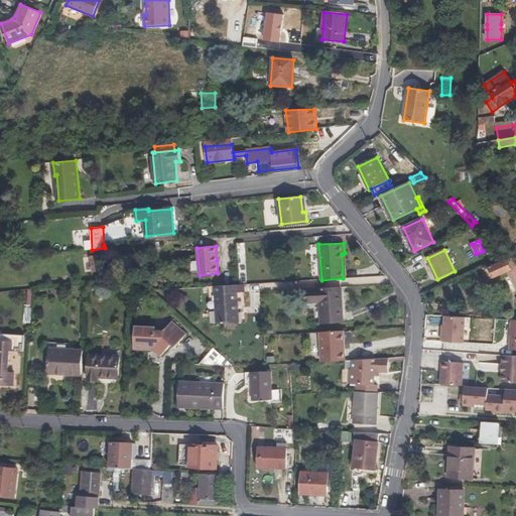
[(98,257),(98,255),(91,256),(93,272),(100,271),(100,270),(98,257)]
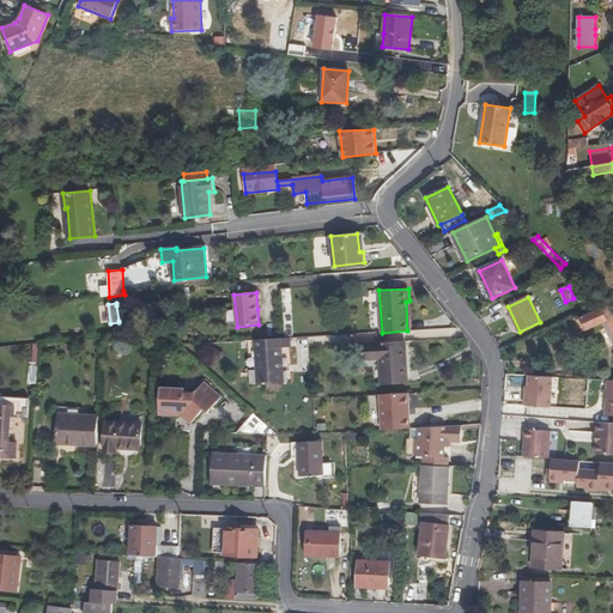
[(123,304),(116,305),(119,321),(126,320),(123,304)]
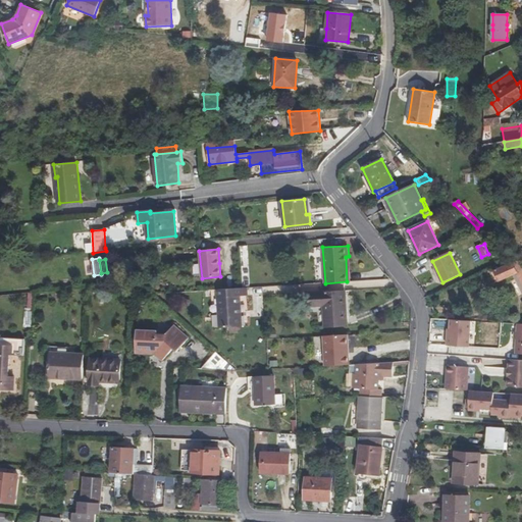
[(521,263),(521,262),(520,260),(494,271),(499,280),(514,274),(521,291),(521,263)]
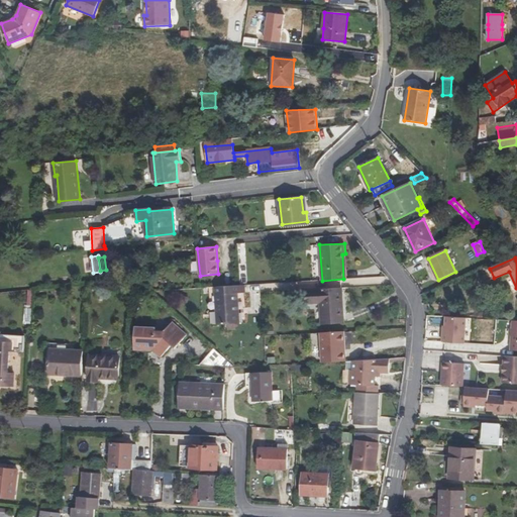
[(239,286),(215,287),(218,324),(239,323),(237,293),(245,293),(244,285),(239,286)]
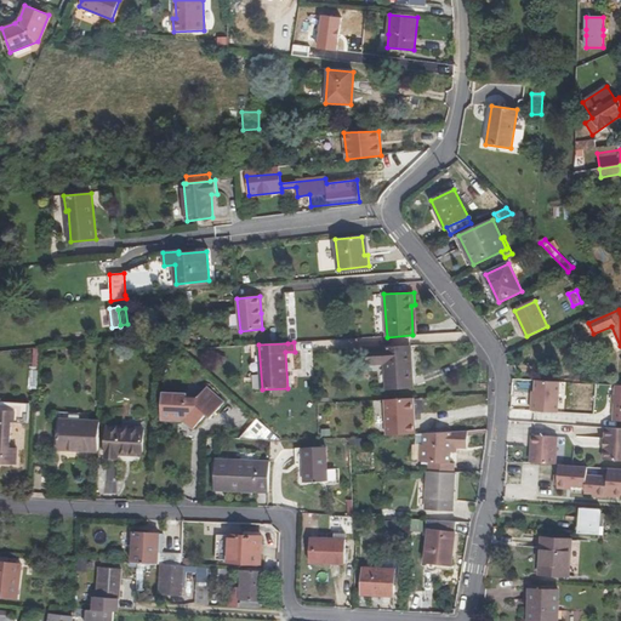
[(414,388),(410,346),(366,349),(368,364),(385,364),(387,389),(414,388)]
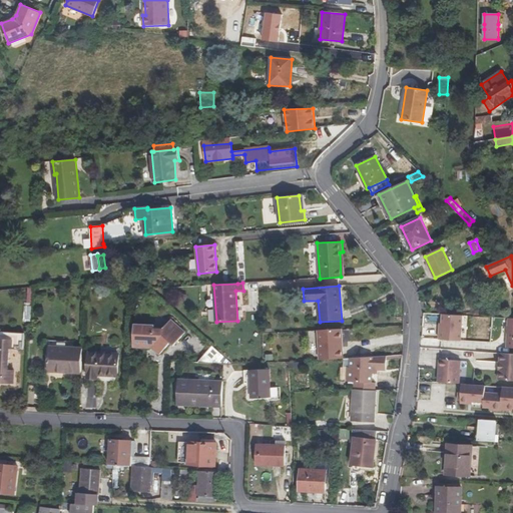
[(463,316),(443,314),(442,325),(442,331),(440,330),(439,339),(461,341),(463,316)]
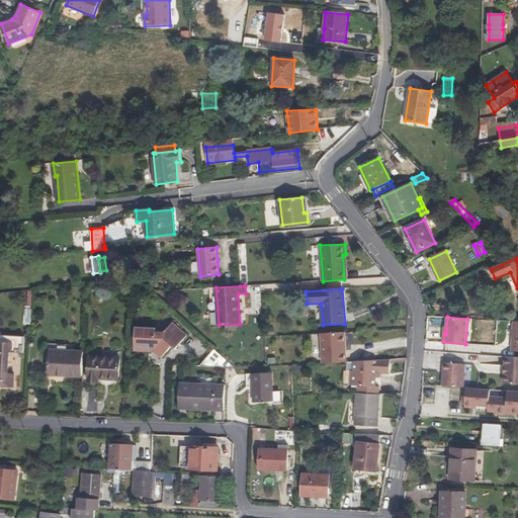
[(187,336),(173,323),(164,332),(156,332),(156,328),(136,327),(135,350),(153,351),(161,358),(172,345),(175,348),(187,336)]
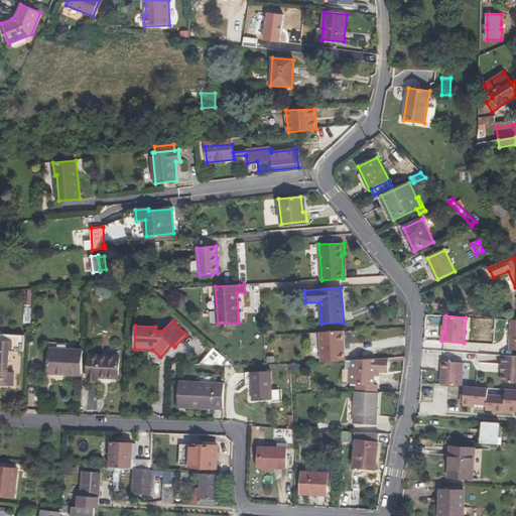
[(345,360),(343,331),(318,333),(320,362),(345,360)]
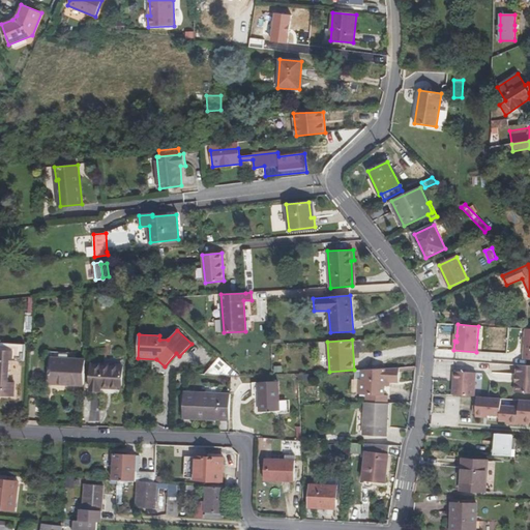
[(25,344),(0,342),(0,395),(13,396),(15,382),(8,382),(10,360),(24,361),(25,344)]
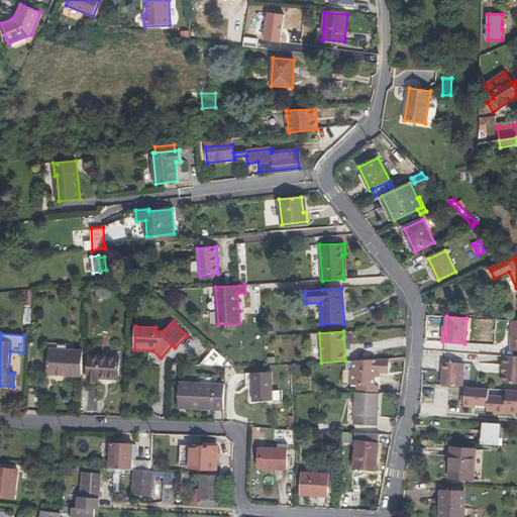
[(235,368),(214,348),(200,365),(225,367),(235,368)]
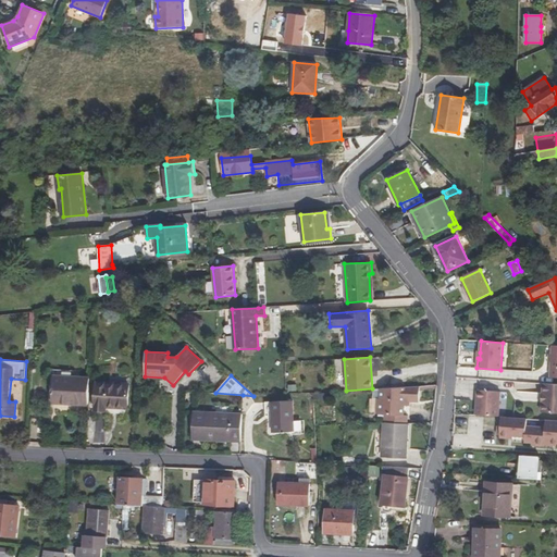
[(89,378),(54,376),(52,403),(87,405),(89,378)]
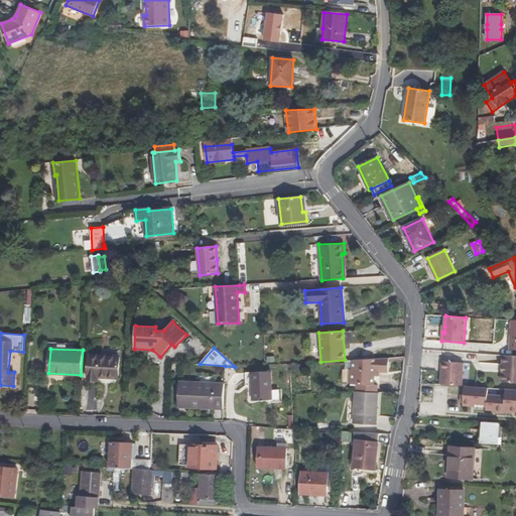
[(119,378),(120,356),(89,354),(88,380),(98,381),(98,377),(119,378)]
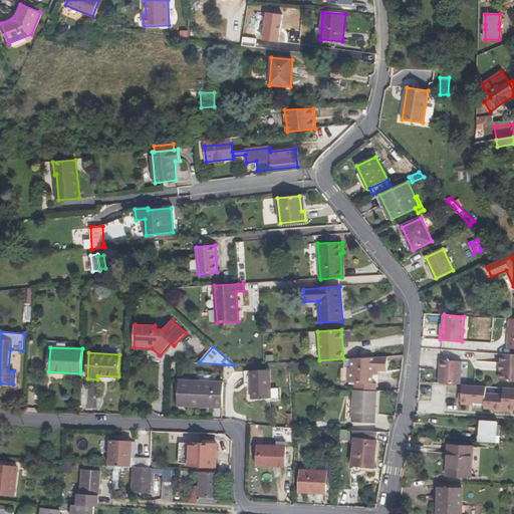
[(513,354),(494,353),(492,379),(513,380),(513,354)]
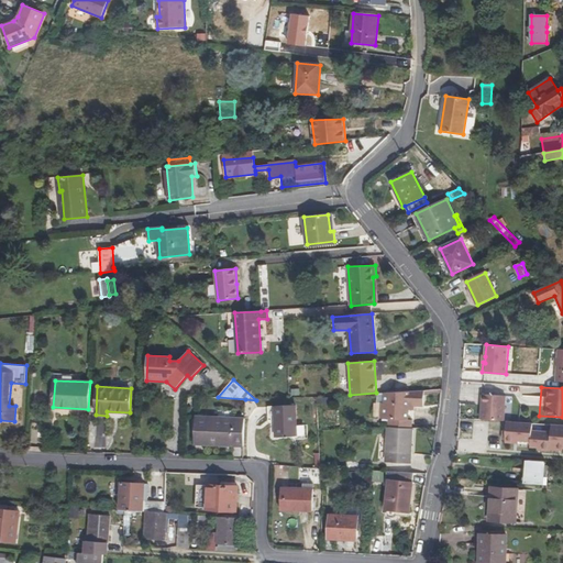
[(423,406),(424,390),(385,393),(385,404),(383,403),(382,418),(389,419),(388,427),(412,428),(412,420),(408,420),(409,410),(409,406),(415,406),(423,406)]
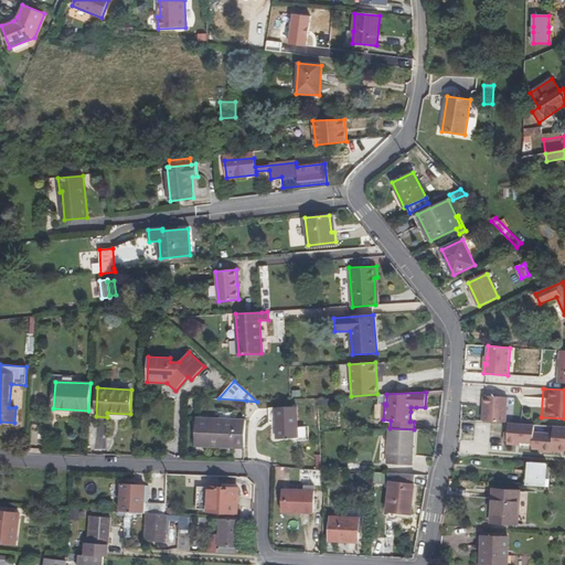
[(499,397),(476,395),(475,419),(498,422),(499,397)]
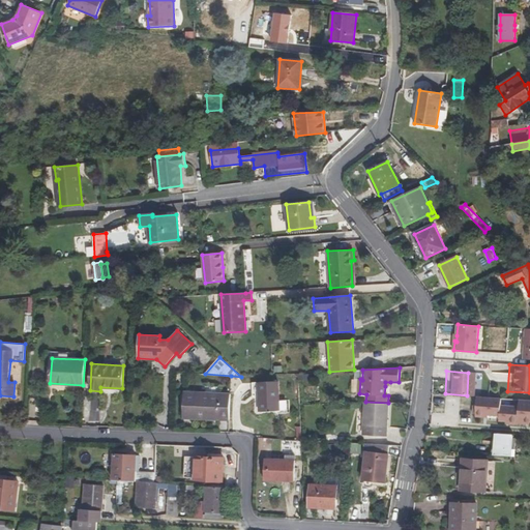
[(280,410),(277,381),(259,382),(261,411),(280,410)]
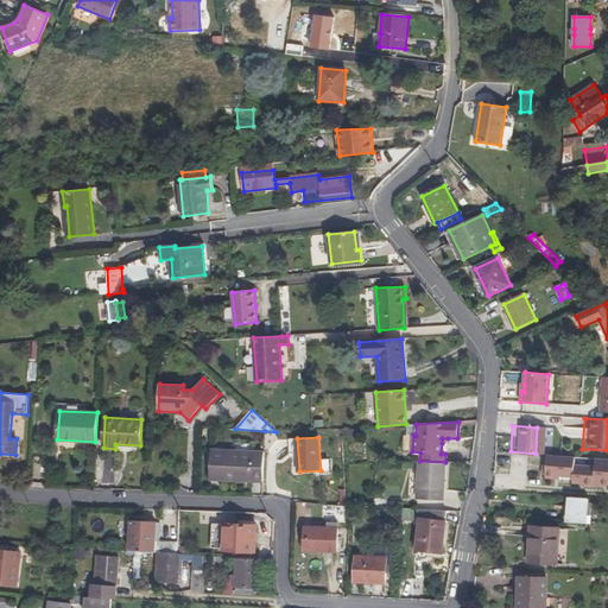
[(210,480),(226,480),(226,479),(251,480),(251,481),(263,482),(265,453),(211,450),(210,480)]
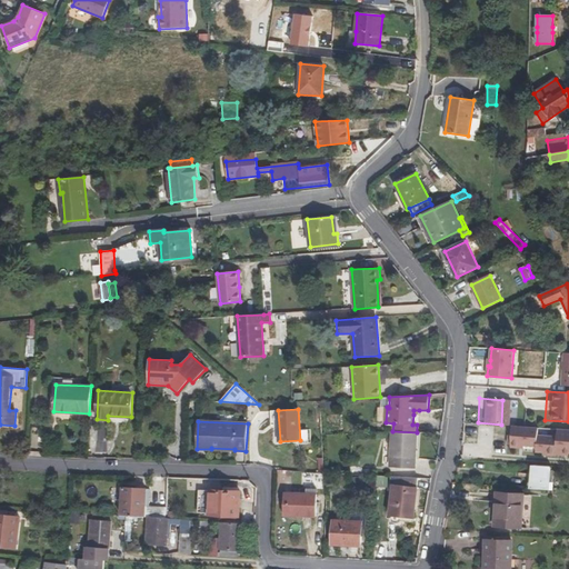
[(568,451),(568,428),(505,425),(503,433),(500,433),(500,442),(503,442),(516,443),(529,445),(528,450),(536,450),(549,451),(549,450),(560,451),(568,451)]
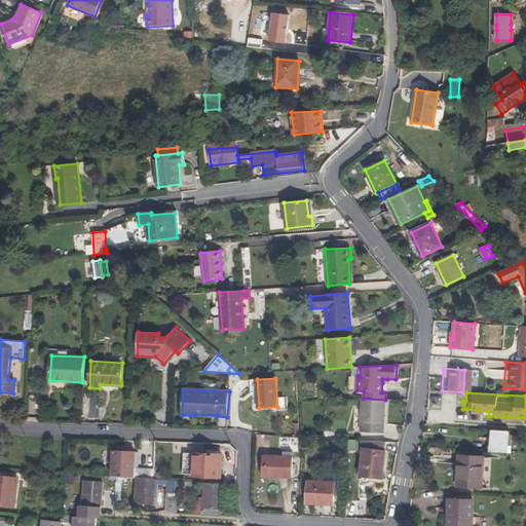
[(98,417),(98,408),(89,408),(89,397),(82,397),(83,417),(98,417)]
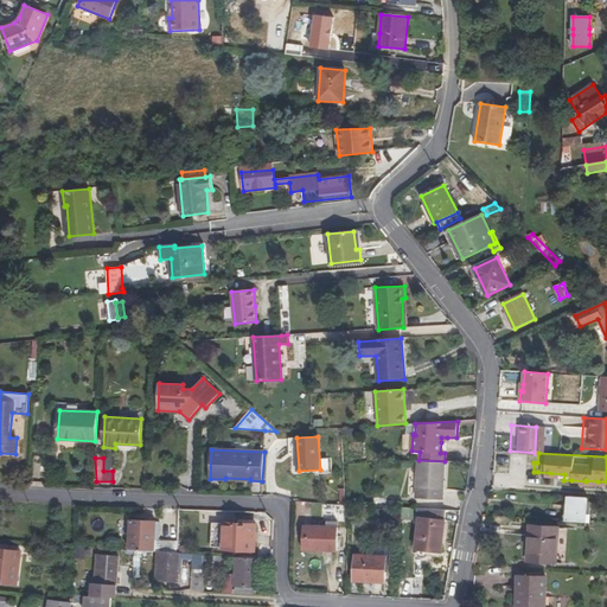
[(445,461),(419,460),(416,498),(442,499),(445,461)]
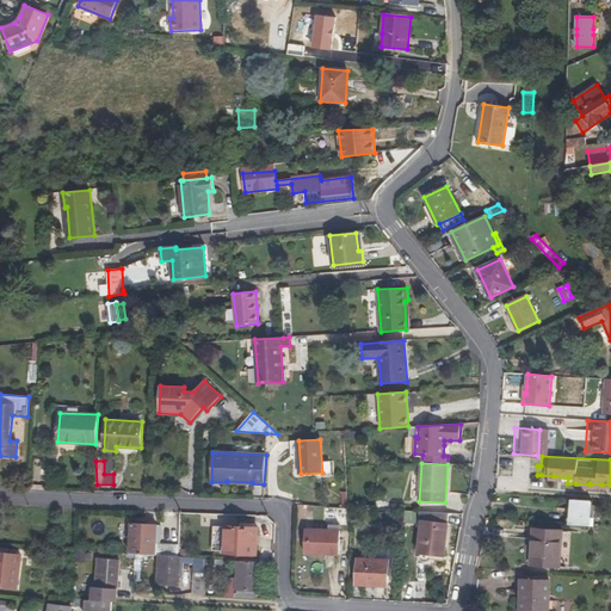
[(591,500),(573,499),(571,524),(590,525),(591,505),(591,500)]
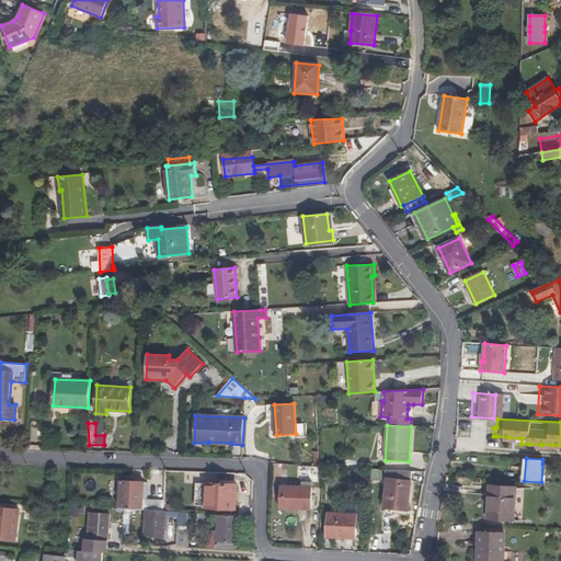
[(412,471),(389,470),(384,508),(408,511),(412,471)]
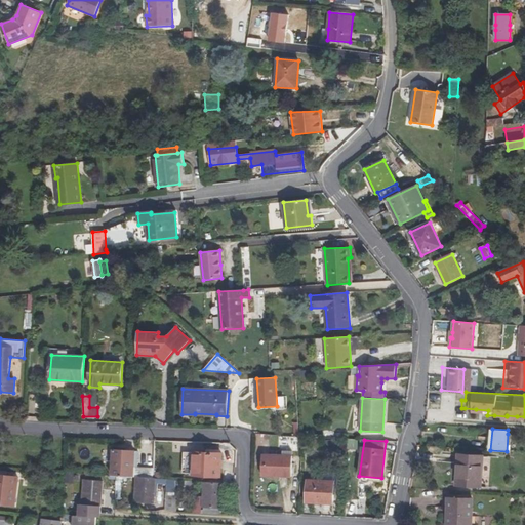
[(113,449),(112,476),(115,476),(137,477),(154,478),(154,469),(137,468),(134,468),(135,450),(113,449)]
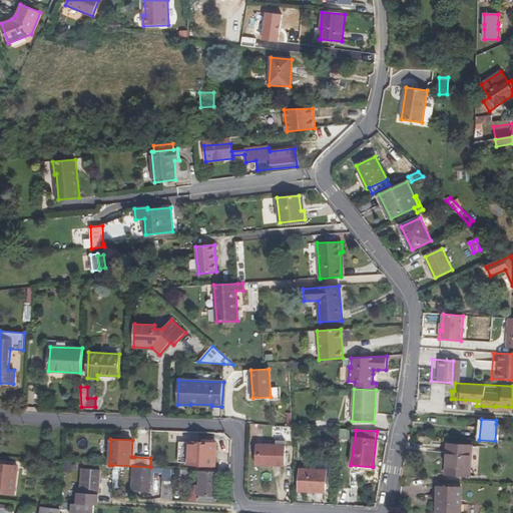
[(216,443),(189,441),(188,465),(215,466),(216,443)]
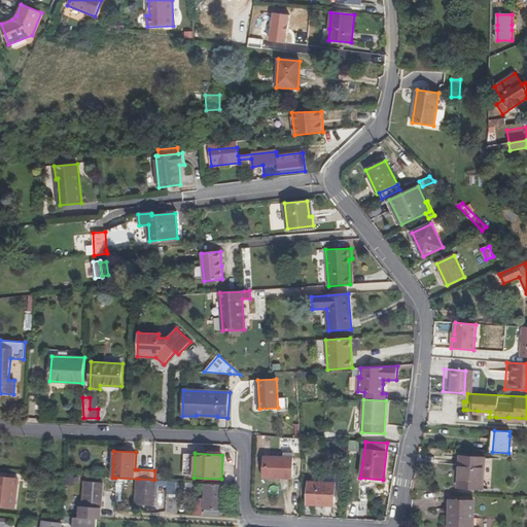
[(486,457),(460,456),(458,488),(484,489),(486,457)]
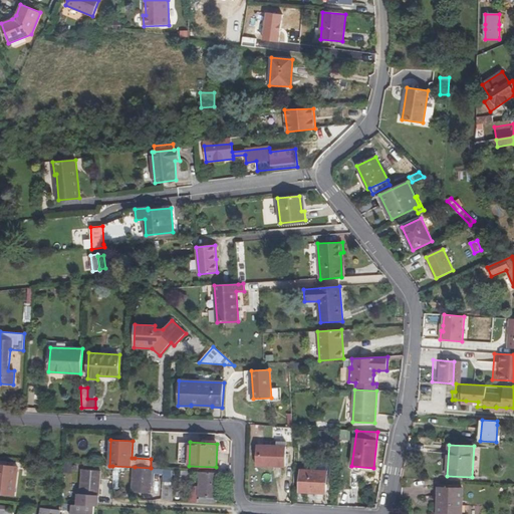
[(276,446),(257,446),(256,466),(286,467),(286,446),(276,446)]
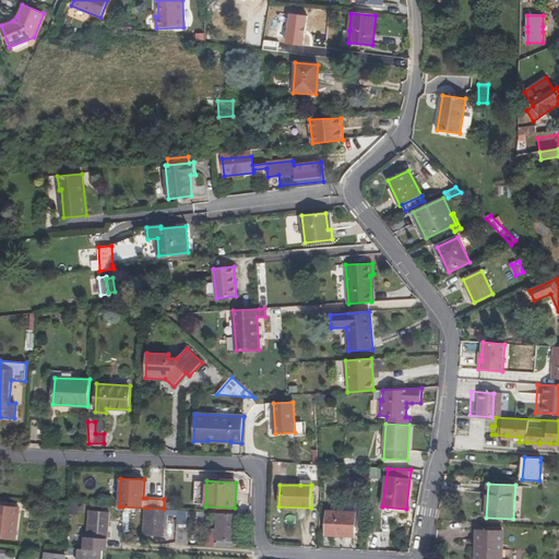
[(0,536),(15,538),(20,508),(0,506),(0,536)]
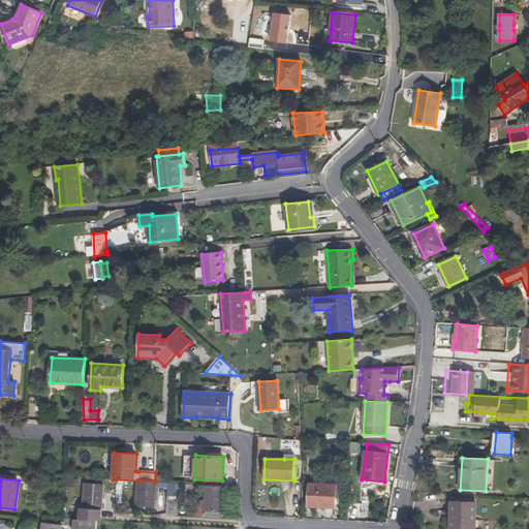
[(155,481),(138,480),(136,506),(154,507),(156,481),(155,481)]
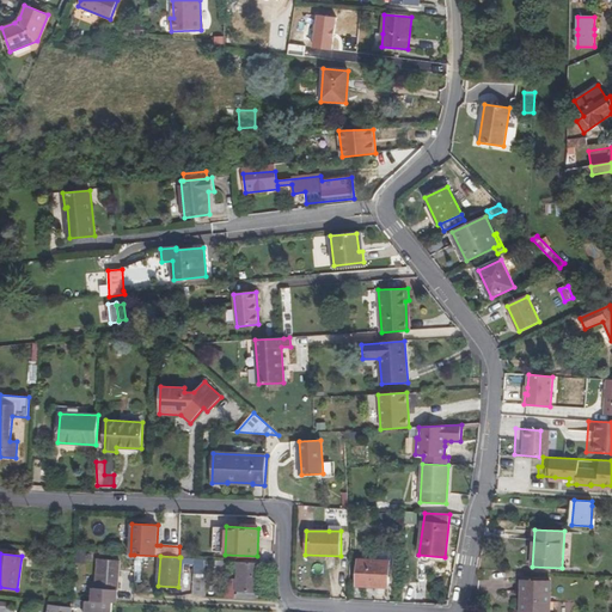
[(204,560),(195,558),(193,594),(207,595),(204,560)]
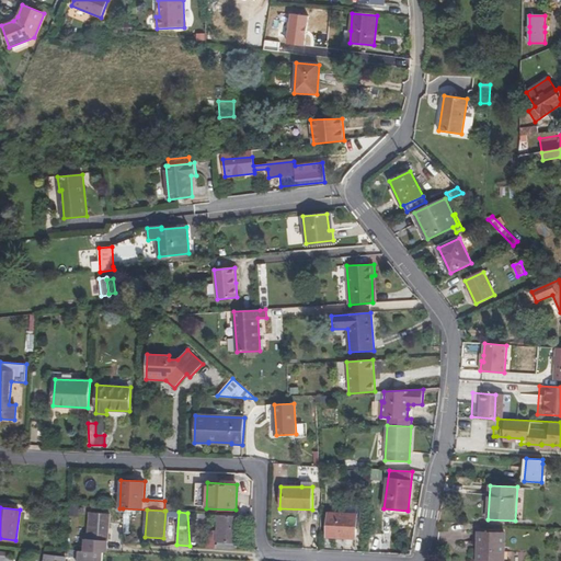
[(110,514),(91,513),(89,539),(91,539),(107,540),(110,514)]
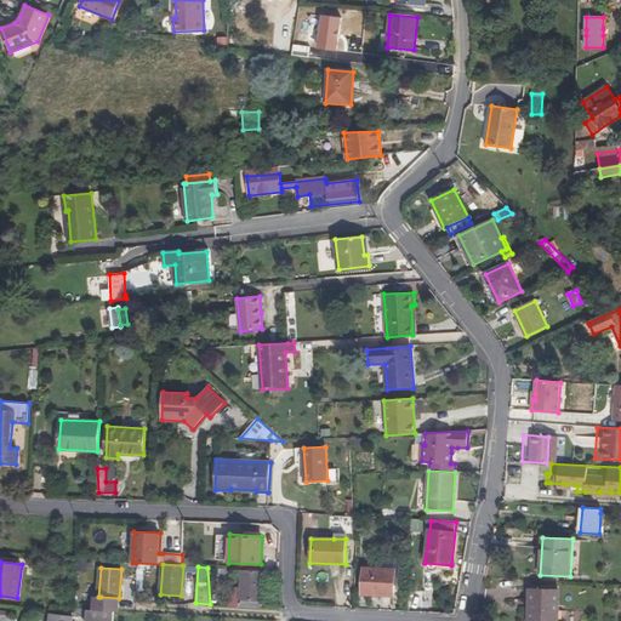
[(396,569),(364,568),(362,594),(394,596),(396,569)]
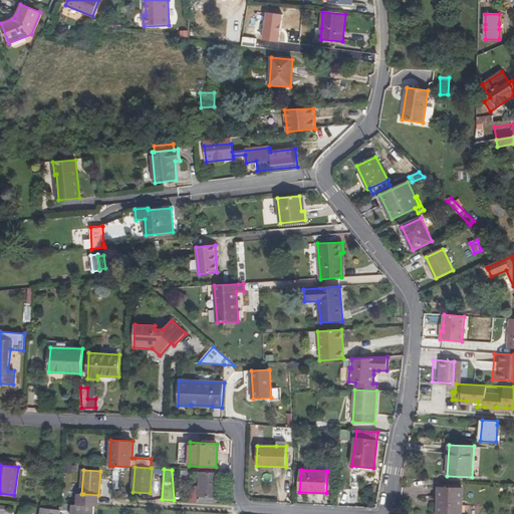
[(218,473),(201,472),(199,497),(216,498),(218,473)]
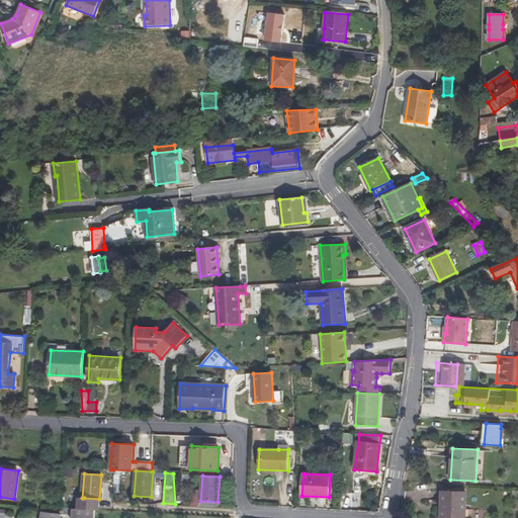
[(465,517),(466,492),(441,491),(440,517),(465,517)]
